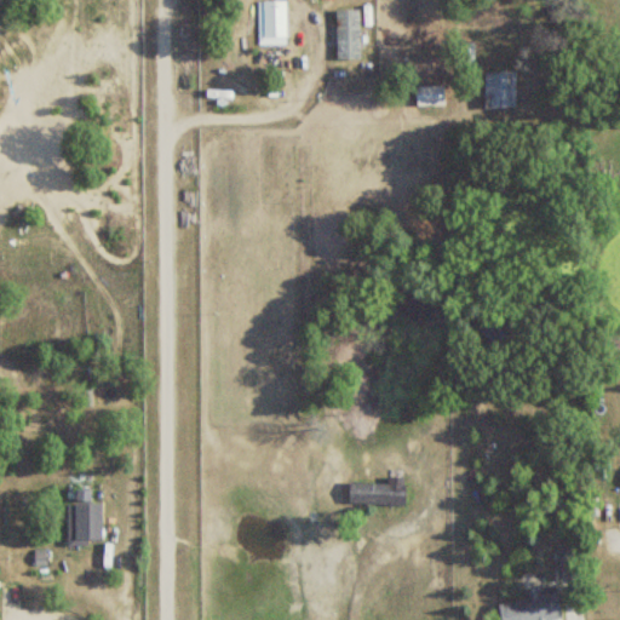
[(285,0),(285,42),(257,42),(257,0),(285,0)]
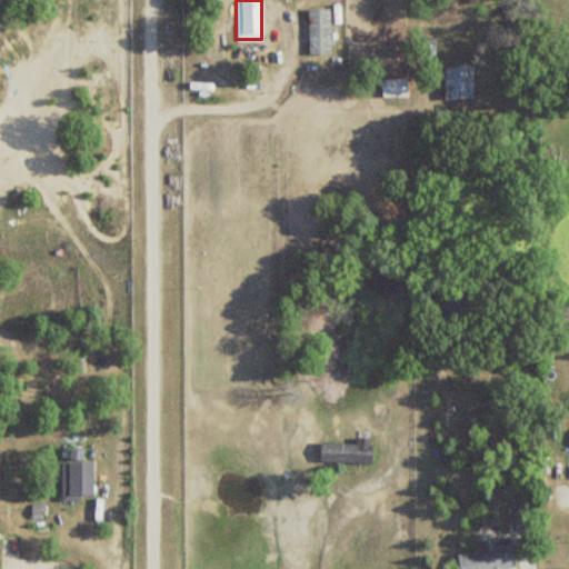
[(328,9),(306,10),(308,57),(330,56),(328,9)]
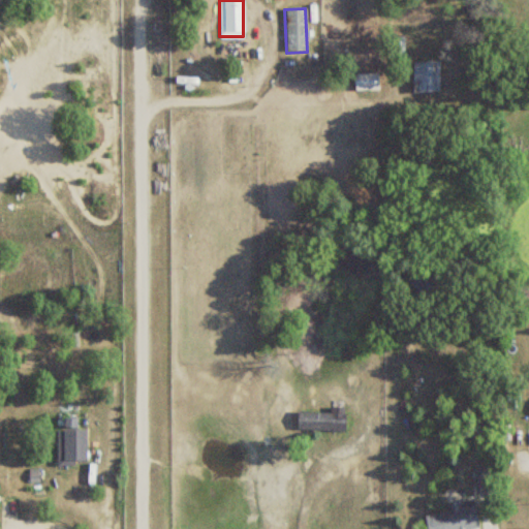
[(438,62),(439,92),(413,93),(411,63),(438,62)]
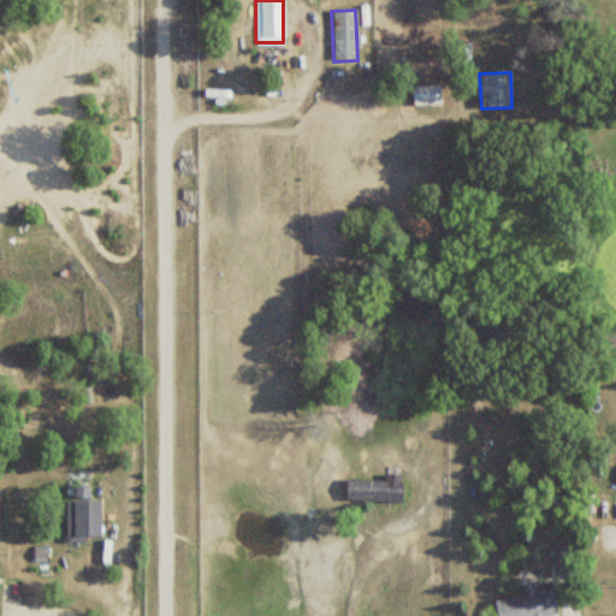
[(416,86),(416,106),(445,106),(445,86),(416,86)]
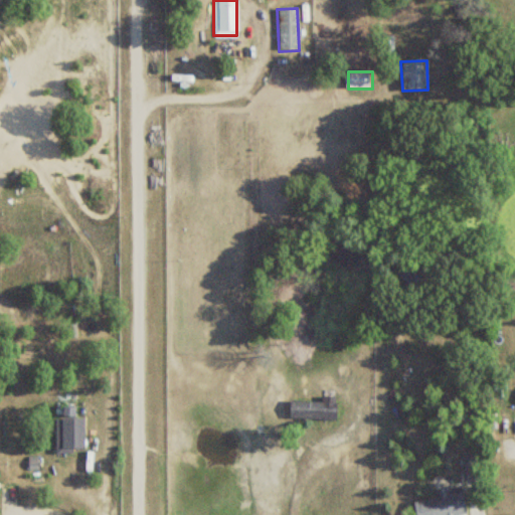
[(334,395),(334,401),(336,402),(335,419),(289,417),(289,399),(321,400),(321,394),(334,395)]
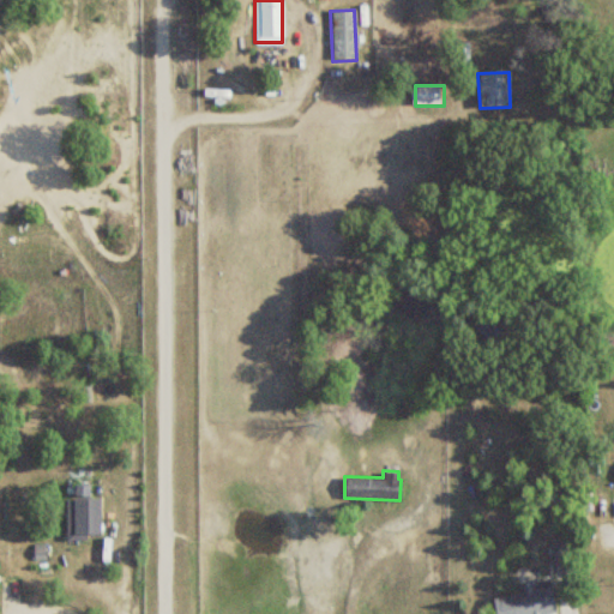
[(98,497),(97,534),(84,534),(84,540),(64,540),(65,497),(71,497),(71,483),(88,483),(88,497),(98,497)]
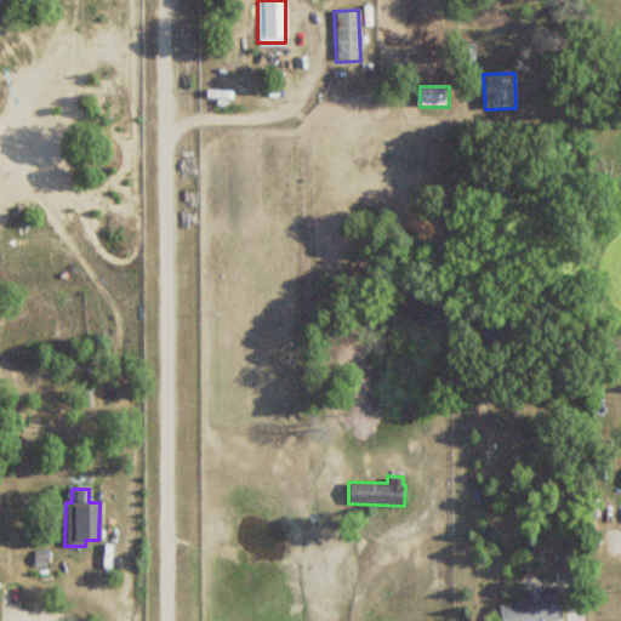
[(554,548),(579,548),(579,569),(554,569),(554,548)]
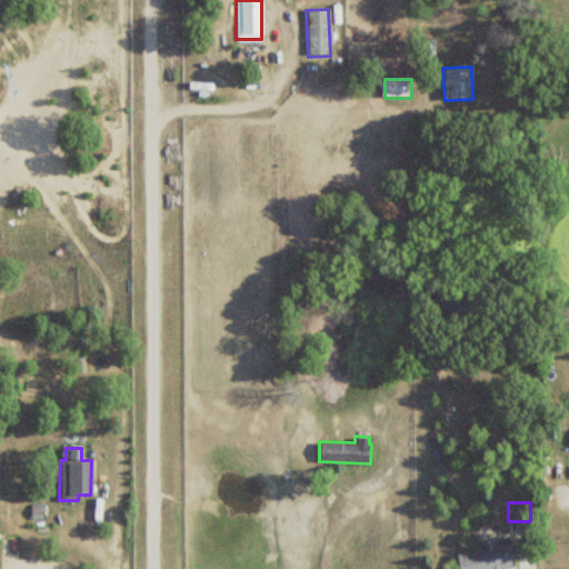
[(513,567),(502,568),(458,568),(455,553),(480,548),(478,540),(507,535),(513,567)]
